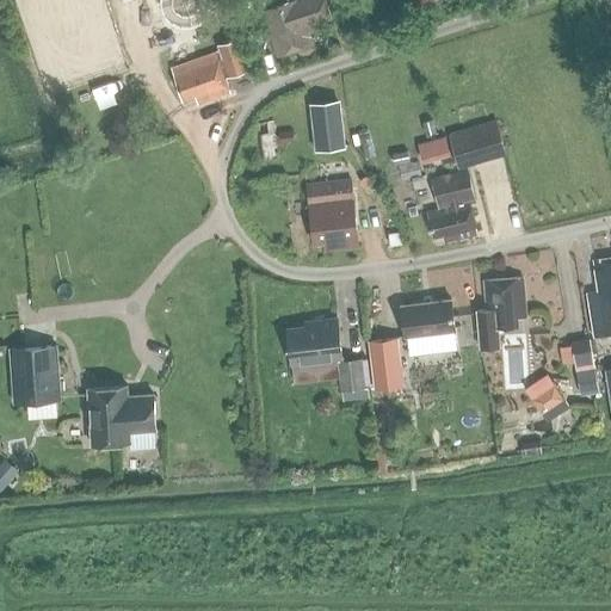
[(267,23),(278,57),(313,45),(307,28),(332,19),(325,0),(301,0),(271,10),(275,20),(267,23)]
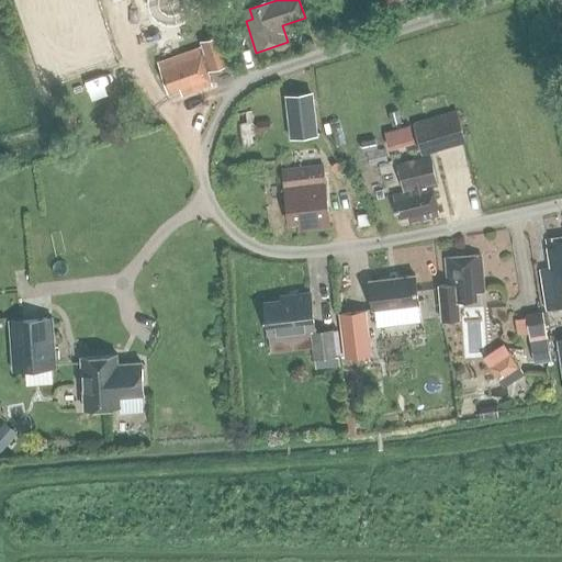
[(370,0),(373,9),(398,0),(370,0)]
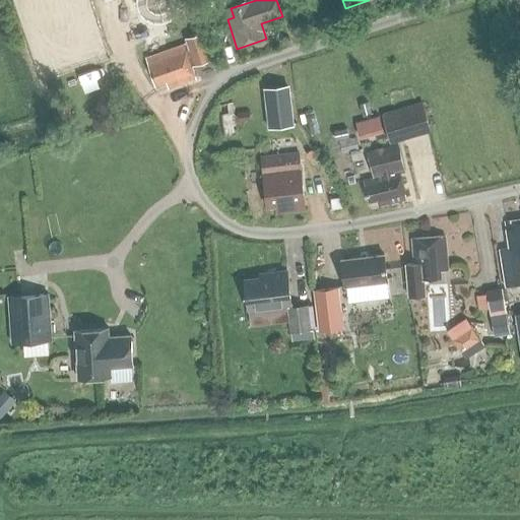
[(211,61),(202,35),(186,40),(188,45),(147,59),(156,86),(167,82),(170,88),(196,79),(192,67),(211,61)]
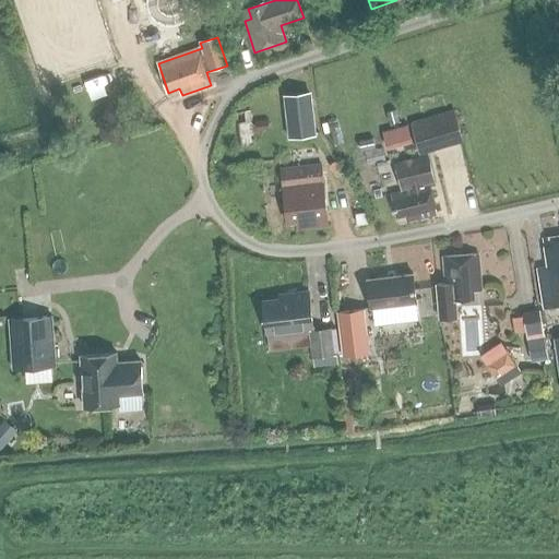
[(285,94),(289,139),(317,135),(312,92),(285,94)]
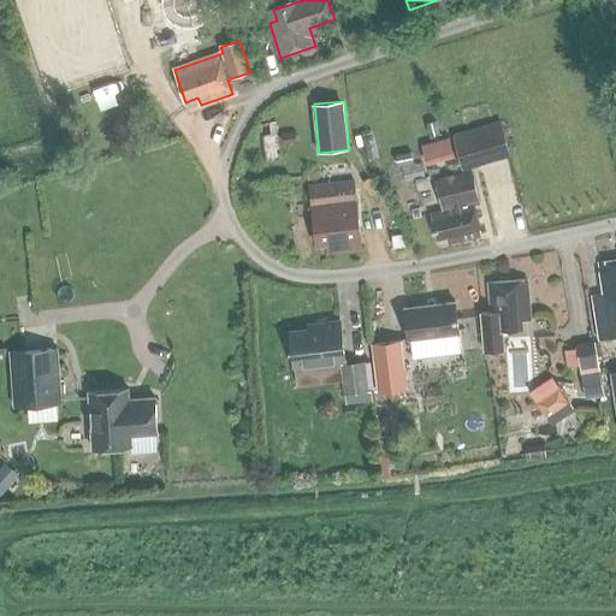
[(454,132),(462,169),(511,157),(503,120),(454,132)]
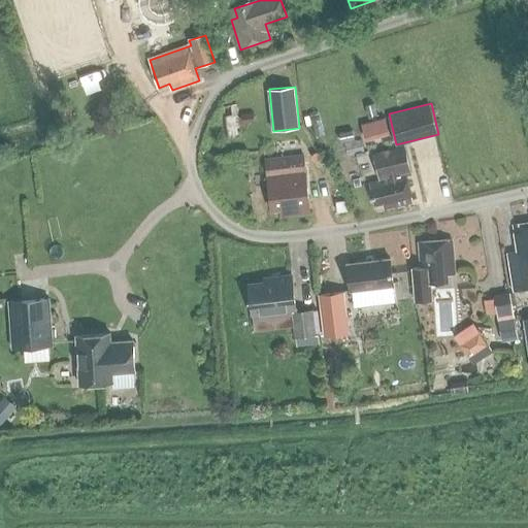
[(223,106),(227,139),(241,137),(237,104),(223,106)]
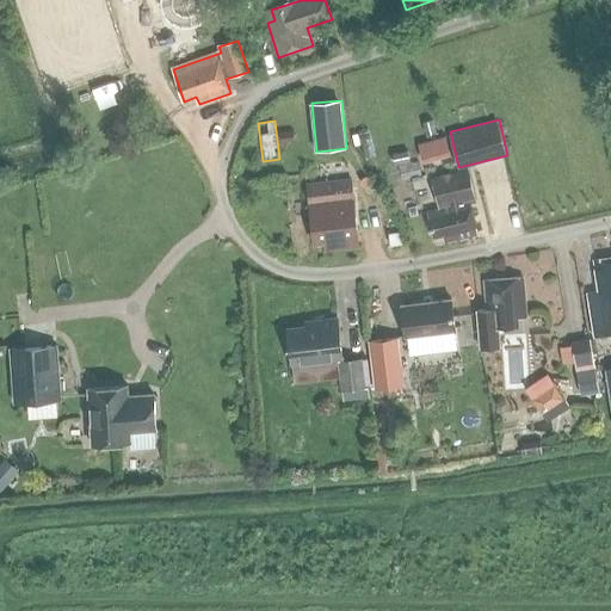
[(434,121),(424,123),(427,136),(438,133),(434,121)]
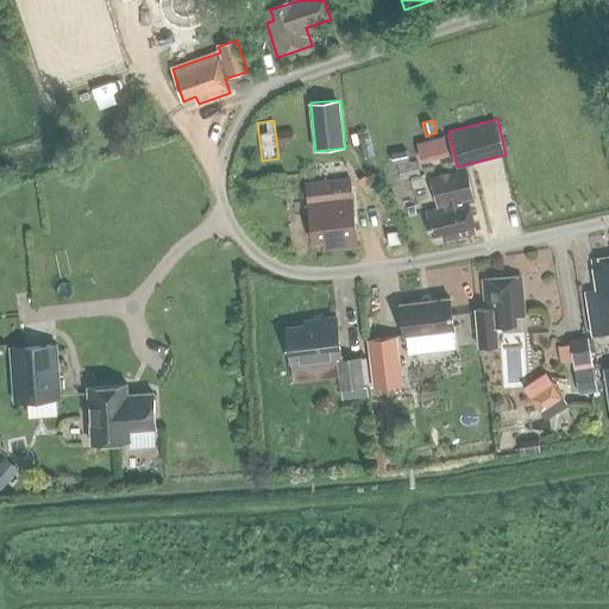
[(277,132),(278,143),(293,142),(292,131),(277,132)]
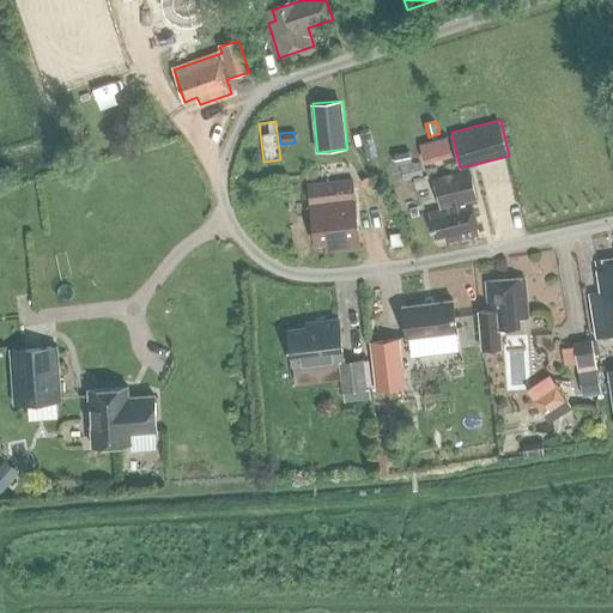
[(410,151),(394,155),(396,167),(412,163),(410,151)]
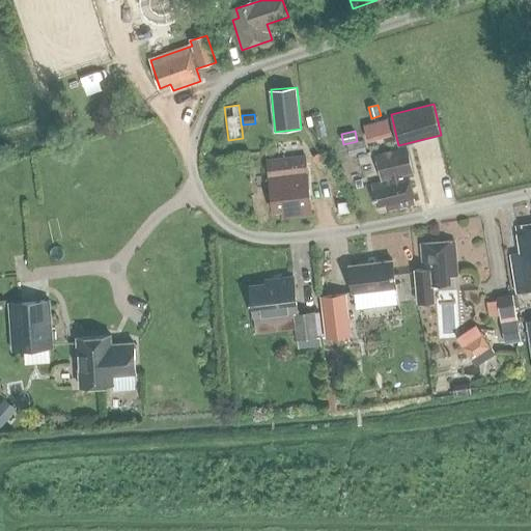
[(366,152),(363,141),(346,145),(350,157),(366,152)]
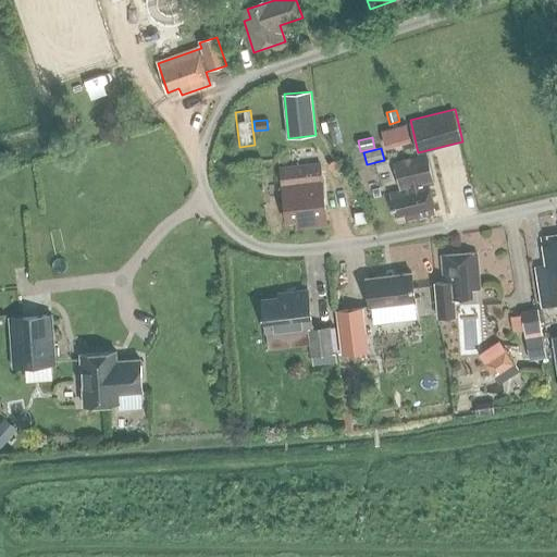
[(433,183),(426,156),(394,163),(400,190),(390,193),(395,217),(404,214),(405,221),(435,214),(429,184),(433,183)]
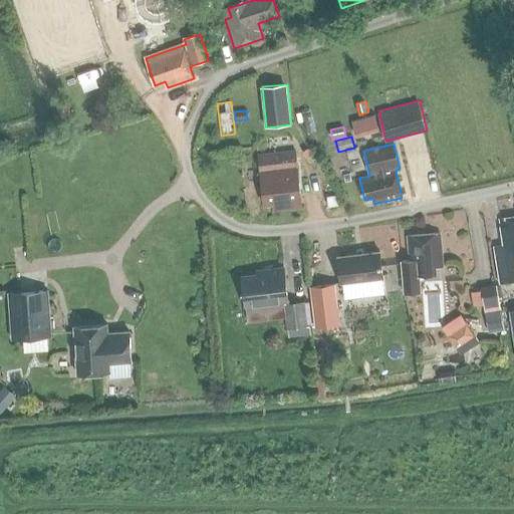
[(273,204),(273,211),(302,208),(295,152),(258,157),(264,205),(273,204)]
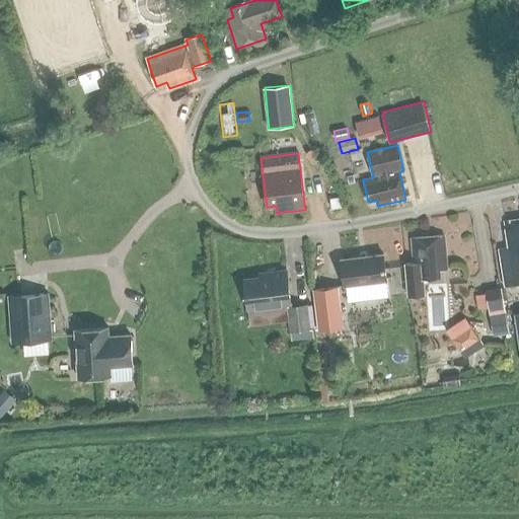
[(329,199),(330,209),(342,208),(341,197),(329,199)]
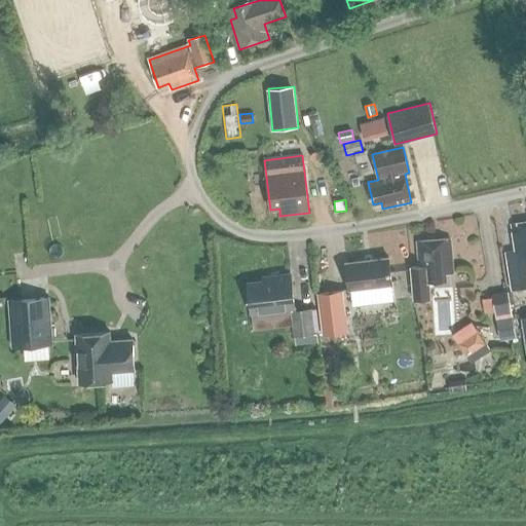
[(512,291),(525,288),(525,223),(512,225),(516,252),(506,254),(512,291)]
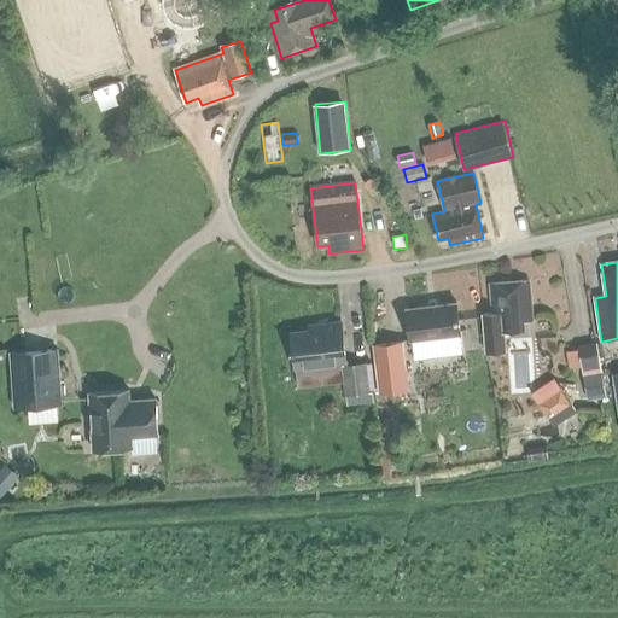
[(483,315),(487,353),(506,351),(505,332),(525,331),(524,321),(532,321),(529,281),(490,285),(493,314),(483,315)]
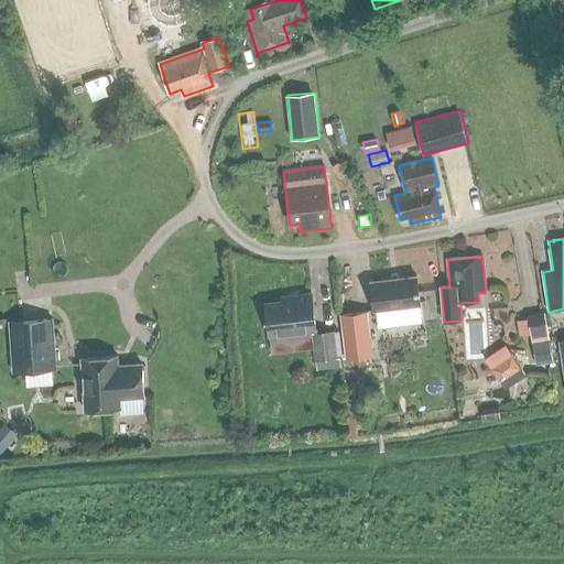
[(421,305),(416,277),(371,282),(375,311),(421,305)]
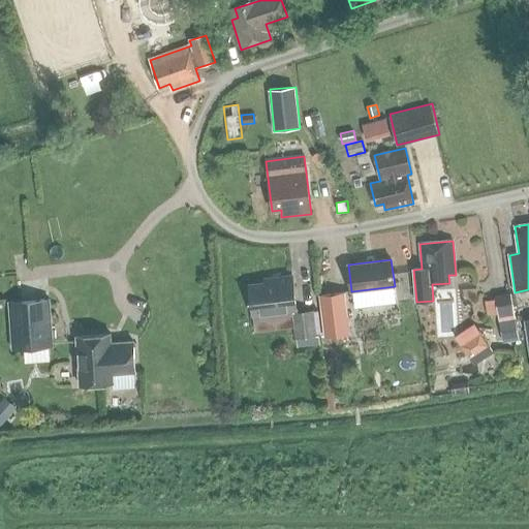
[(249,285),(253,314),(297,309),(292,277),(276,279),(276,282),(249,285)]
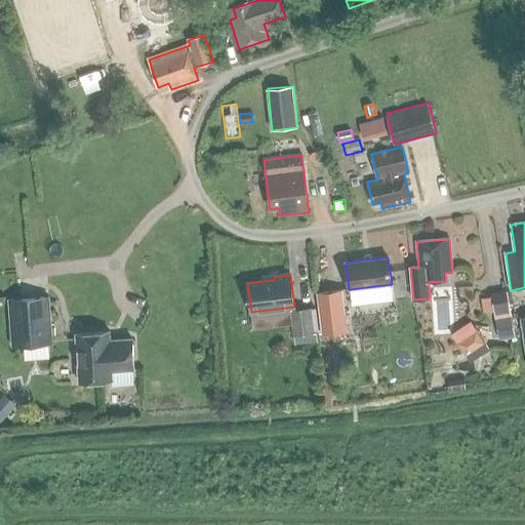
[(317,293),(322,334),(348,331),(342,290),(317,293)]
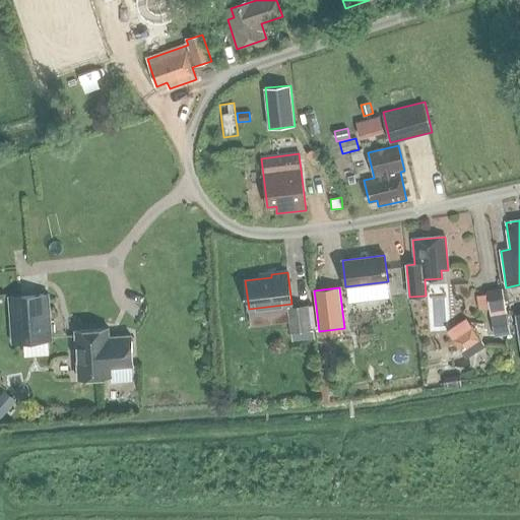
[(509,327),(503,287),(486,290),(486,294),(476,296),(479,311),(490,309),(493,329),(509,327)]
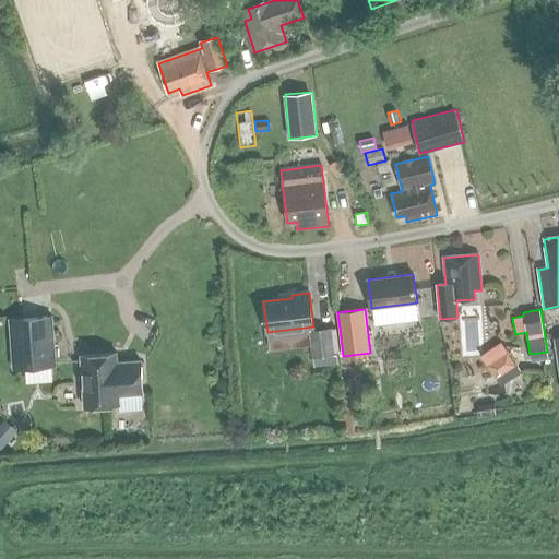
[(10,320),(13,369),(56,367),(52,317),(10,320)]
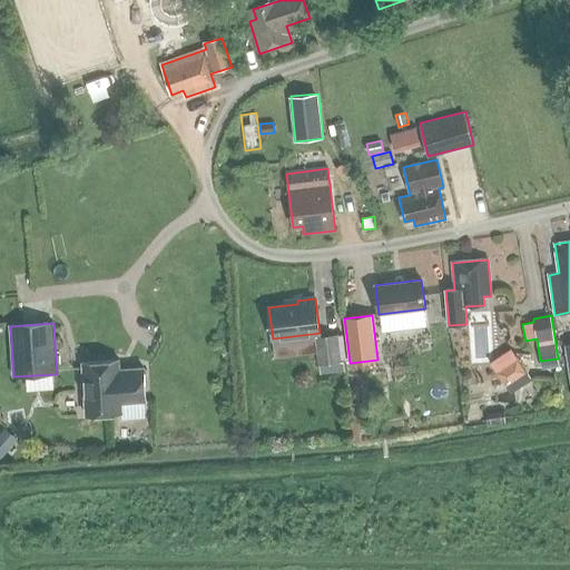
[(315,337),(318,365),(342,362),(338,334),(315,337)]
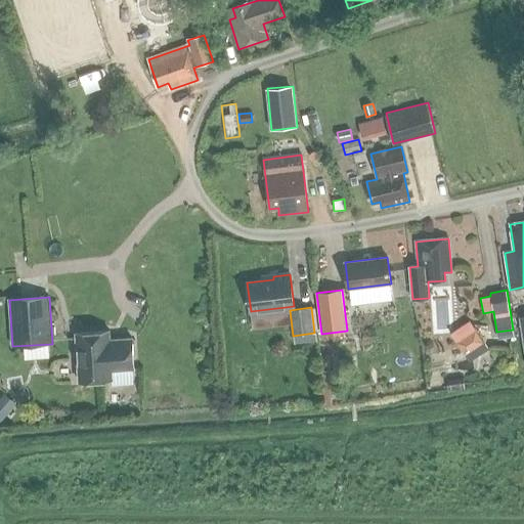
[(489,350),(470,321),(450,334),(470,362),(489,350)]
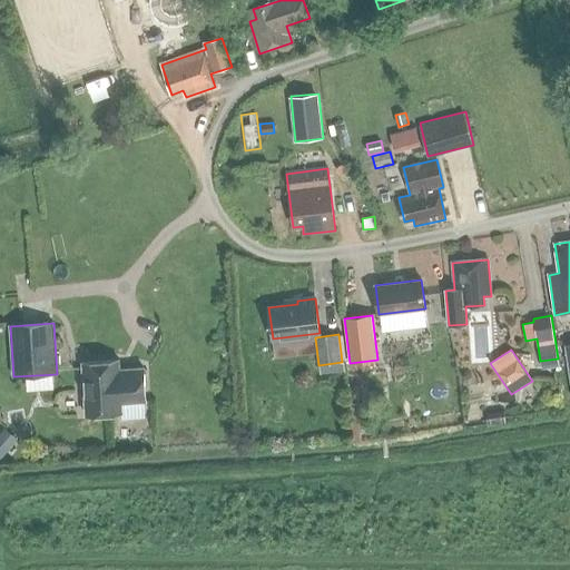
[(119,370),(119,361),(82,363),(86,415),(123,412),(121,403),(146,401),(144,369),(119,370)]
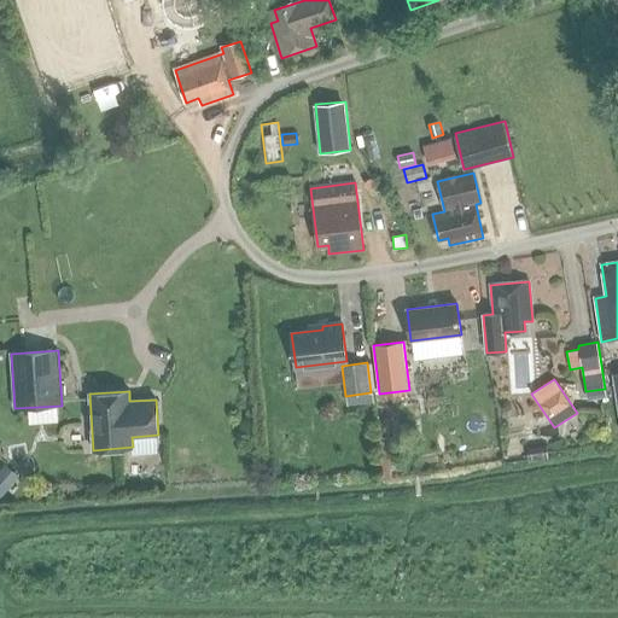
[(380,420),(380,433),(390,432),(390,420),(380,420)]
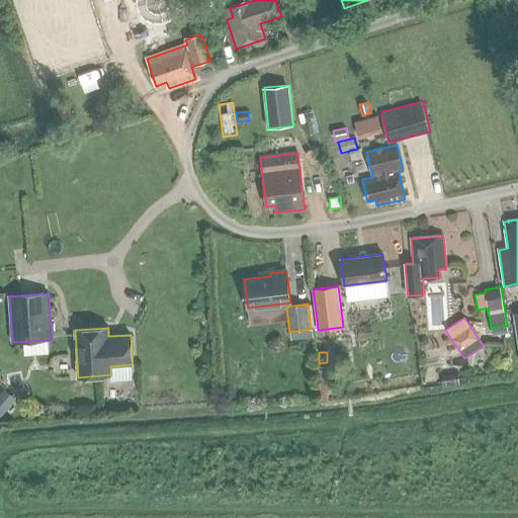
[(0,418),(11,405),(0,396),(0,418)]
